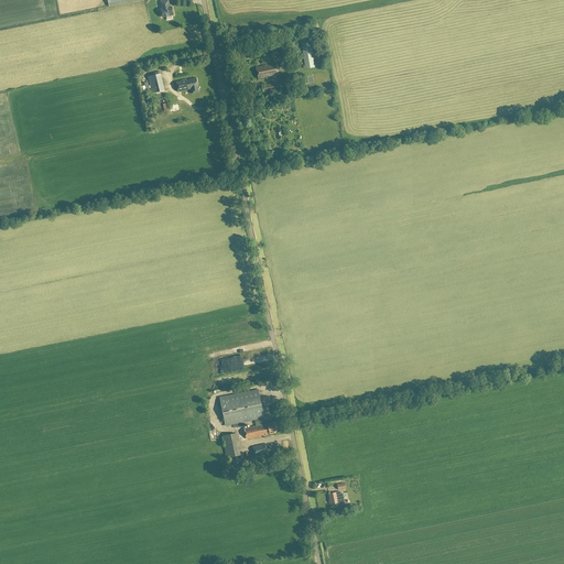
[(169,6),(166,0),(160,1),(162,8),(161,9),(162,17),(173,14),(171,7),(169,7),(167,6),(169,6)]
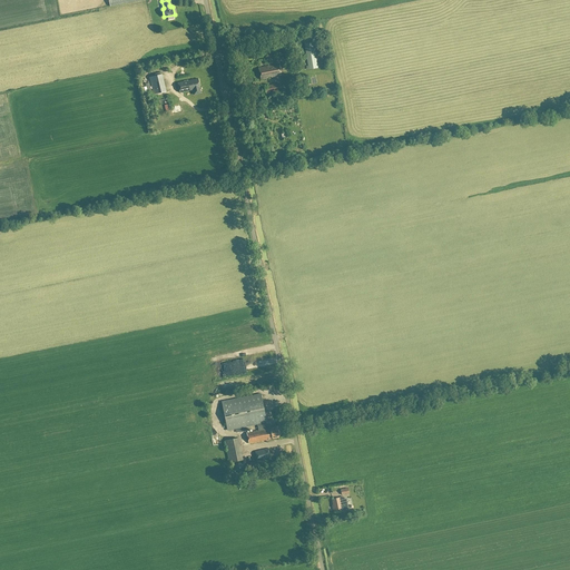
[(313,40),(304,41),(308,69),(317,68),(313,40)]
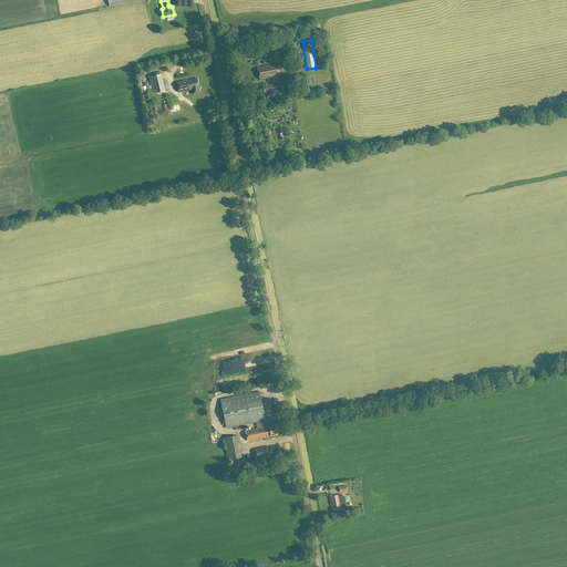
[(259,79),(266,78),(270,76),(279,75),(277,64),(257,68),(259,79)]
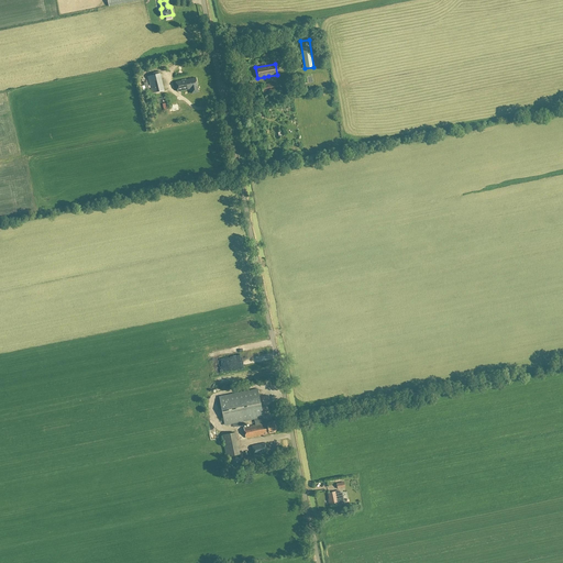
[(186,79),(176,81),(177,91),(188,89),(186,79)]
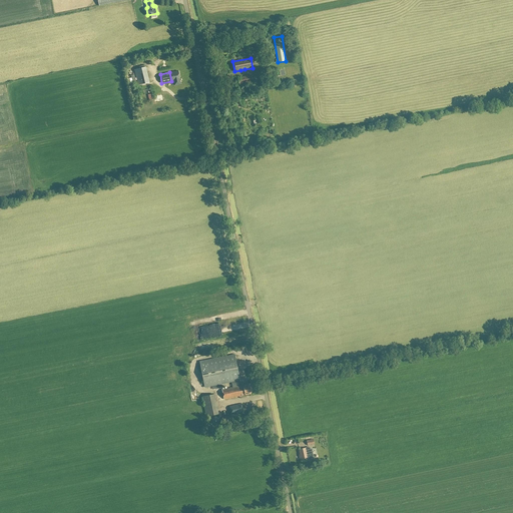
[(251,74),(237,77),(238,85),(252,82),(251,74)]
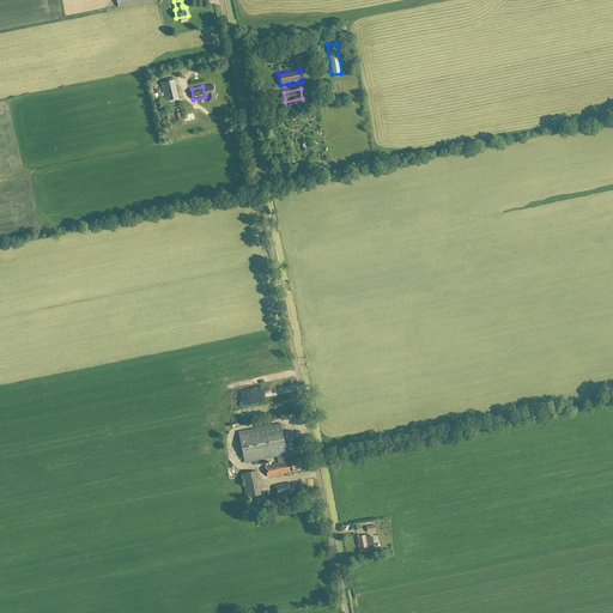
[(175,90),(164,92),(165,102),(177,98),(175,90)]
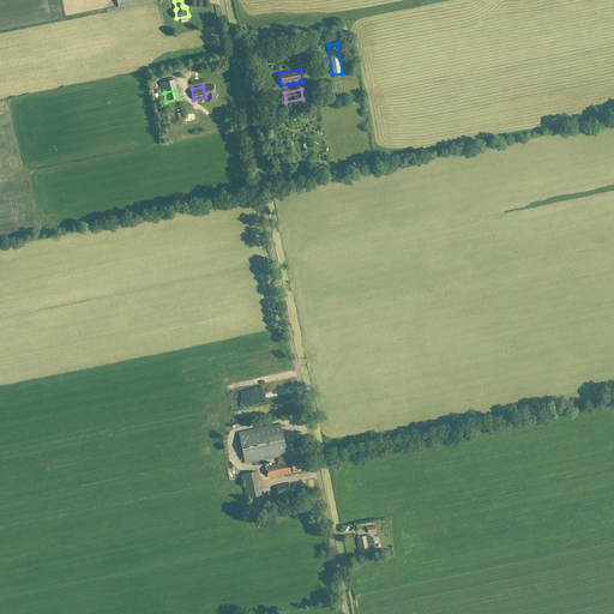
[(287,455),(281,425),(239,433),(245,463),(277,457),(278,463),(266,465),(269,477),(300,471),(300,469),(299,462),(298,459),(288,462),(286,455),(287,455)]
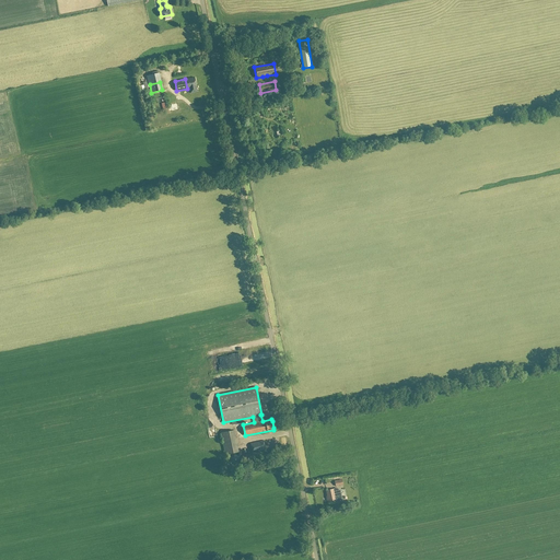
[(264,441),(251,444),(252,453),(265,450),(264,441)]
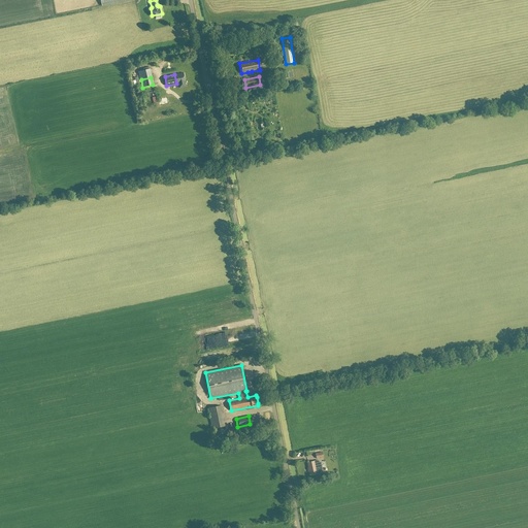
[(307,463),(308,468),(307,468),(308,473),(317,471),(317,473),(323,472),(321,462),(319,463),(319,461),(315,461),(307,463)]
